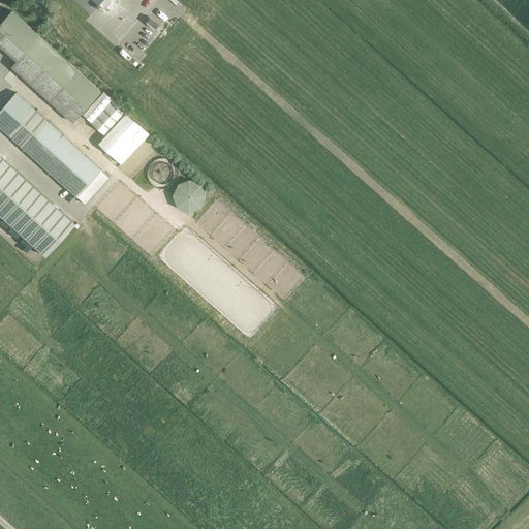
[(11,10),(0,0),(0,14),(3,19),(11,10)]
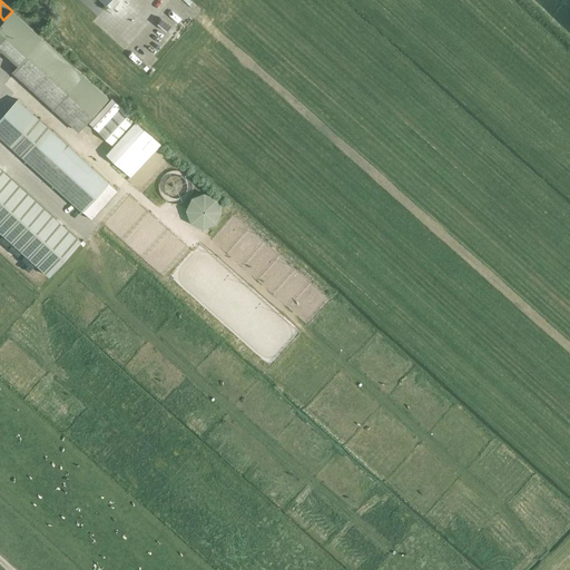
[(53,109),(79,131),(109,99),(85,76),(43,38),(13,11),(0,25),(0,48),(19,66),(12,72),(53,109)]
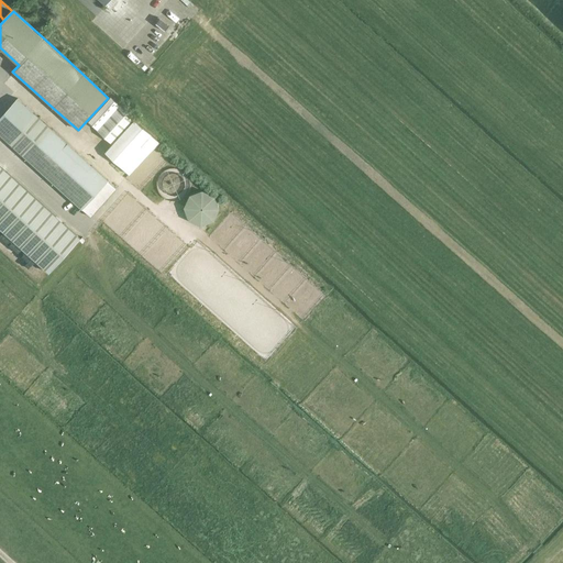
[(116,100),(92,125),(113,144),(105,153),(129,175),(159,141),(134,118),(116,100)]
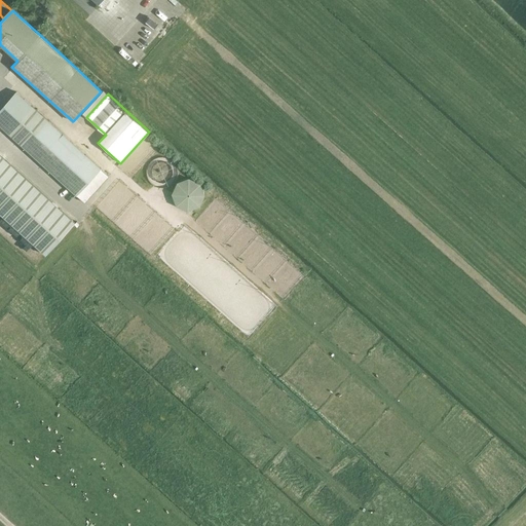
[(17,95),(0,113),(0,126),(24,147),(48,120),(17,95)]
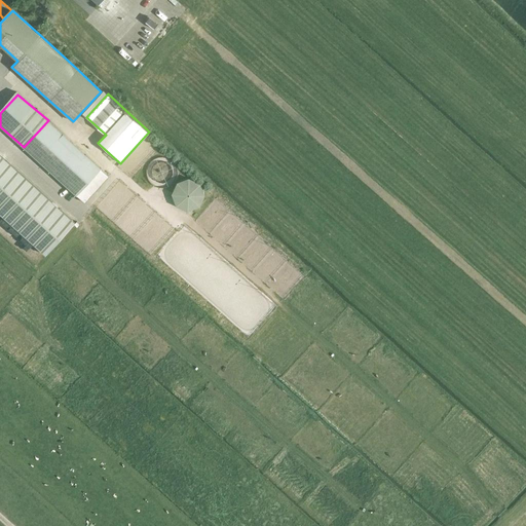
[(48,120),(24,147),(84,202),(109,176),(48,120)]
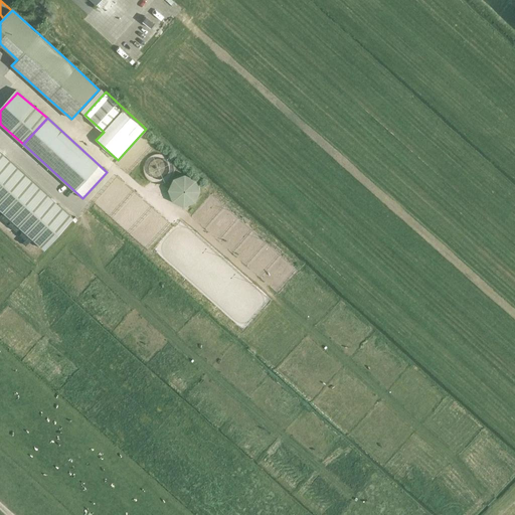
[(0,151),(0,208),(45,249),(73,217),(0,151)]
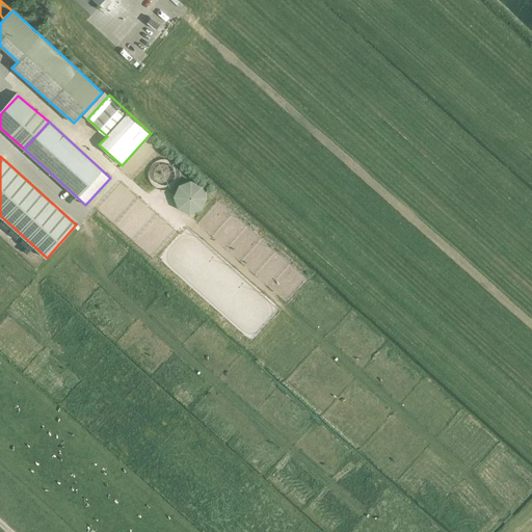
[(204,195),(204,192),(204,189),(203,185),(201,182),(198,180),(195,178),(192,176),(189,175),(186,175),(183,175),(180,176),(177,178),(174,180),(171,182),(170,185),(169,189),(168,192),(169,195),(170,198),(173,203),(174,205),(177,207),(180,208),(183,209),(186,210),(189,209),(192,208),(195,207),(198,205),(201,202),(203,198),(204,195)]
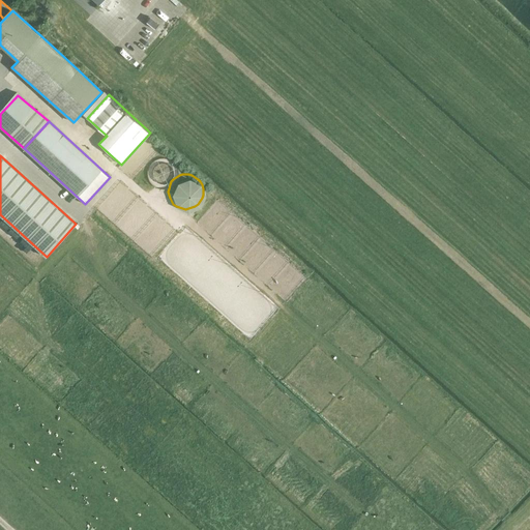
[(0,214),(0,225),(7,232),(12,226),(0,214)]
